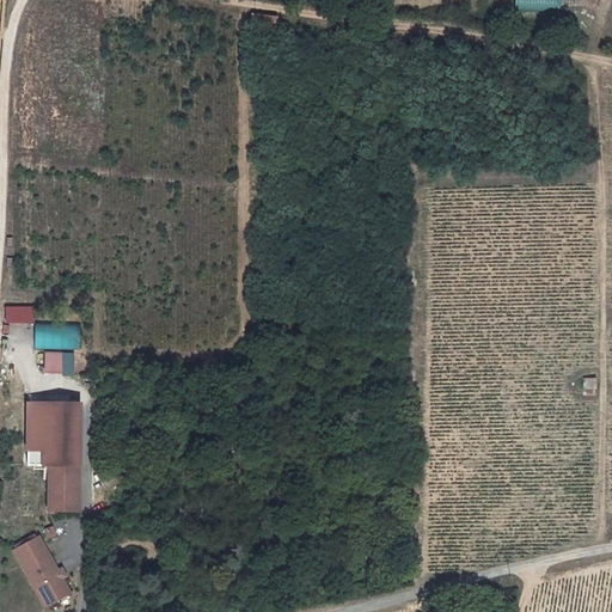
[(515,0),(516,11),(576,11),(575,0),(515,0)]
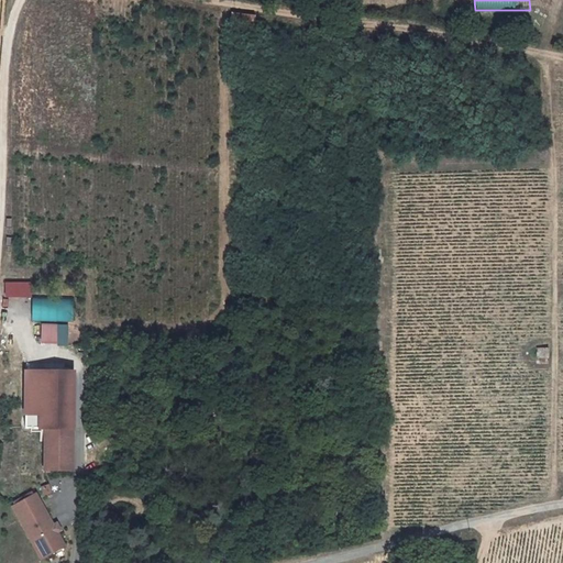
[(232,13),(231,29),(255,29),(256,13),(232,13)]
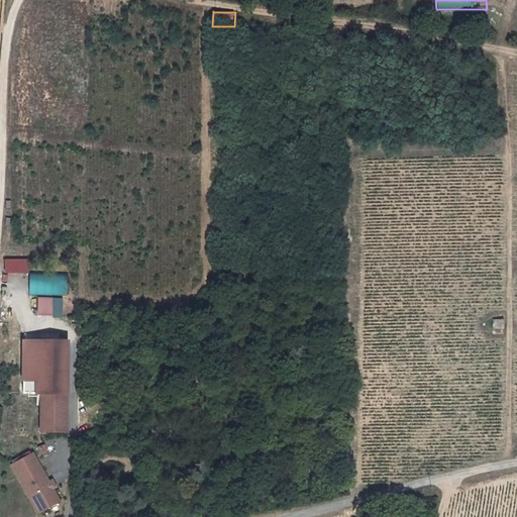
[(29,274),(29,260),(5,259),(5,273),(29,274)]
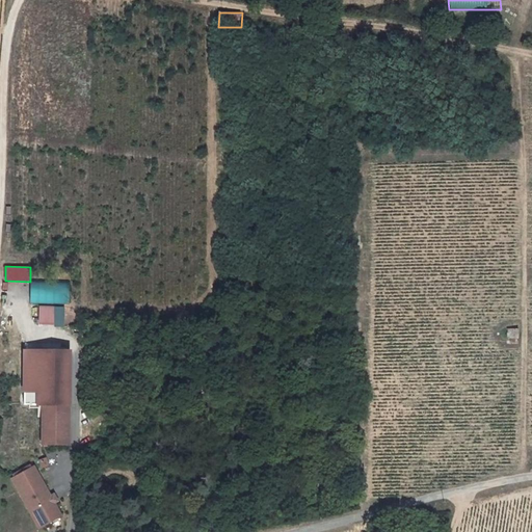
[(31,281),(31,303),(71,303),(71,281),(31,281)]
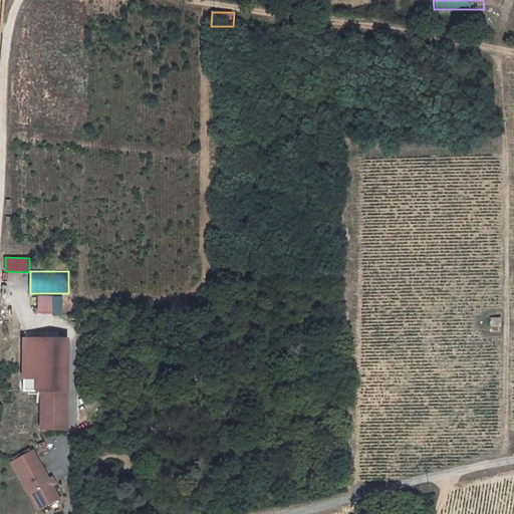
[(192,294),(192,284),(181,284),(181,294),(192,294)]
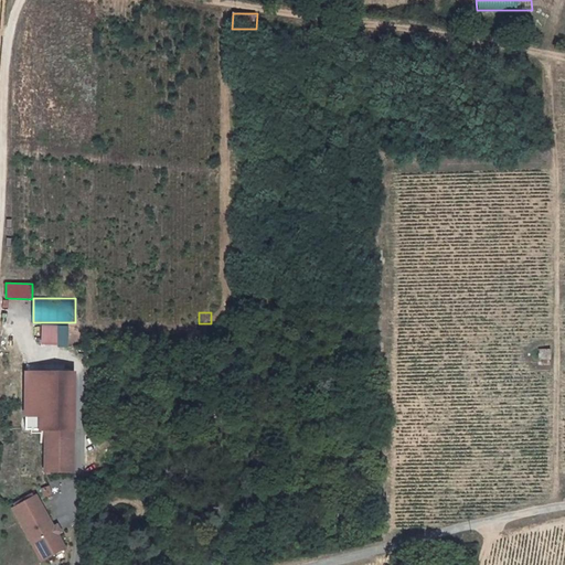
[(43,323),(42,340),(59,340),(60,323),(43,323)]
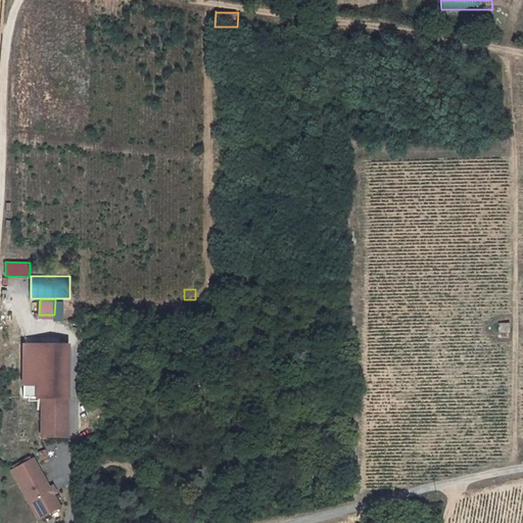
[(54,315),(54,318),(62,318),(63,299),(55,299),(54,315)]
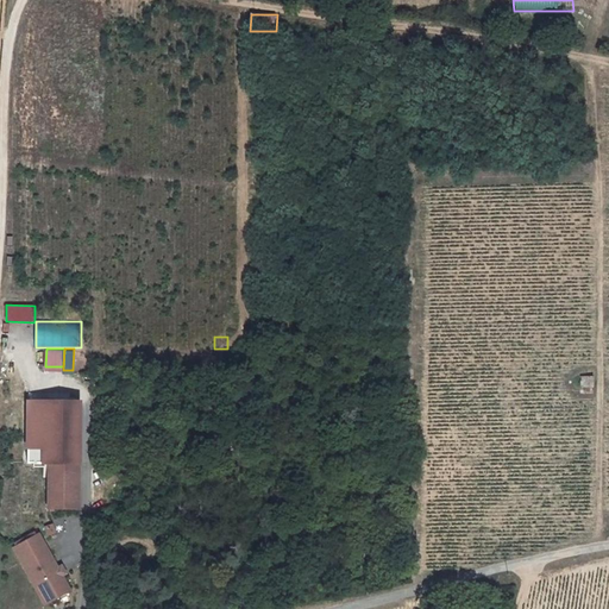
[(579,382),(595,381),(595,371),(579,371),(579,382)]
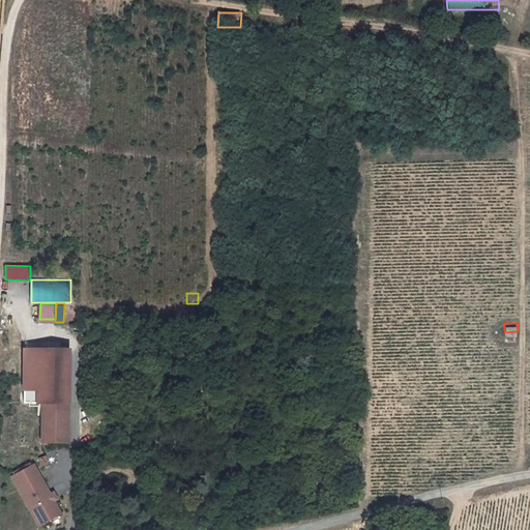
[(43,400),(42,439),(69,440),(70,401),(43,400)]
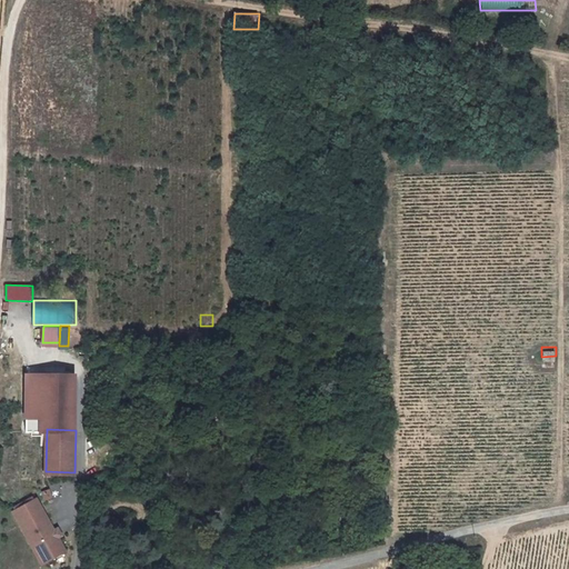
[(15,509),(21,522),(25,520),(47,560),(67,549),(59,535),(56,528),(38,496),(15,509)]
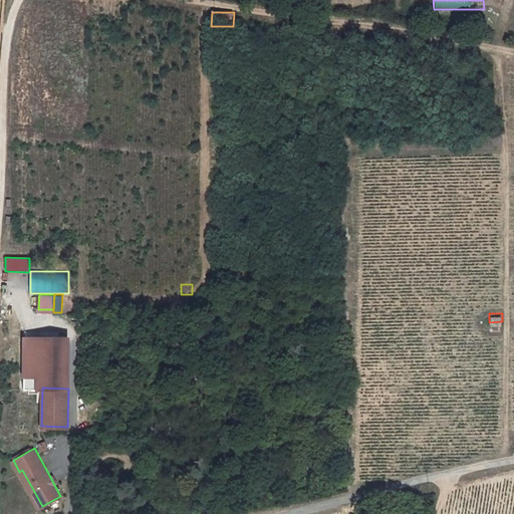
[(19,472),(39,507),(42,506),(22,470),(19,472)]
